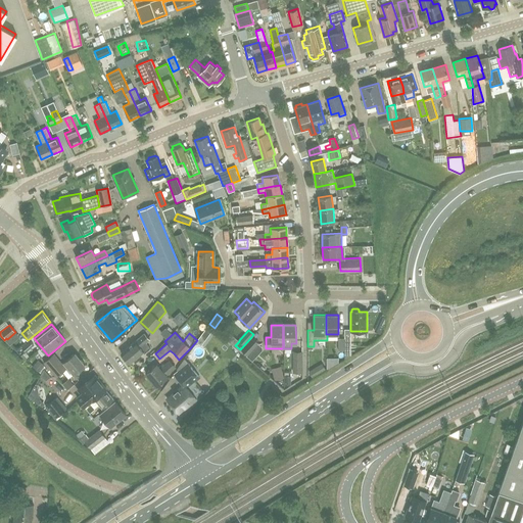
[(130,364),(143,352),(144,353),(150,348),(145,343),(149,340),(144,334),(121,353),(130,364)]
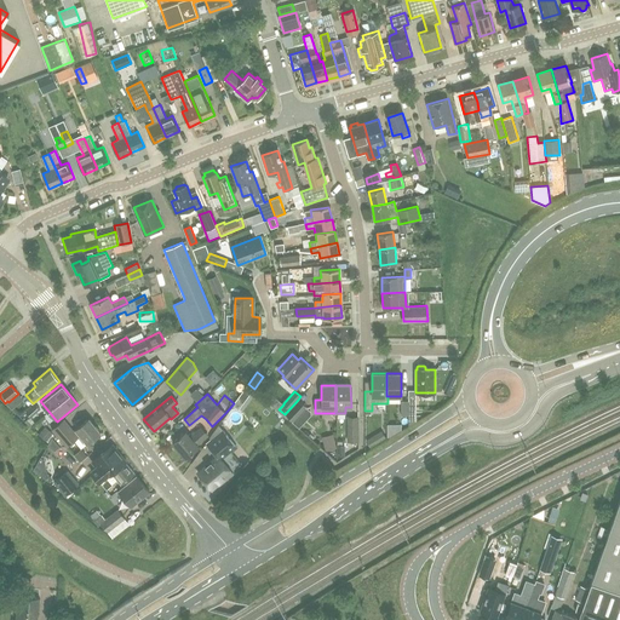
[(298,400),(285,414),(293,422),(305,407),(298,400)]
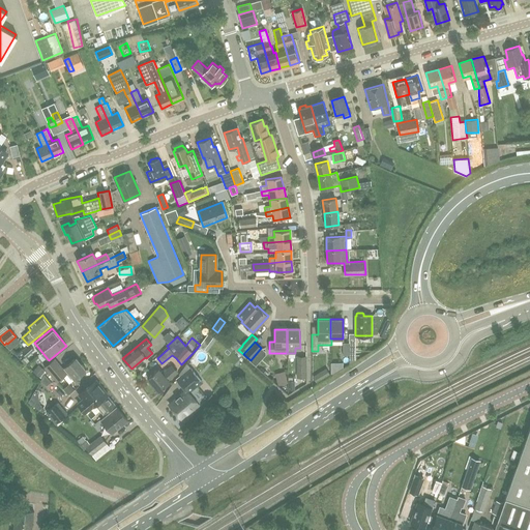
[(30,346),(22,353),(26,357),(34,350),(30,346)]
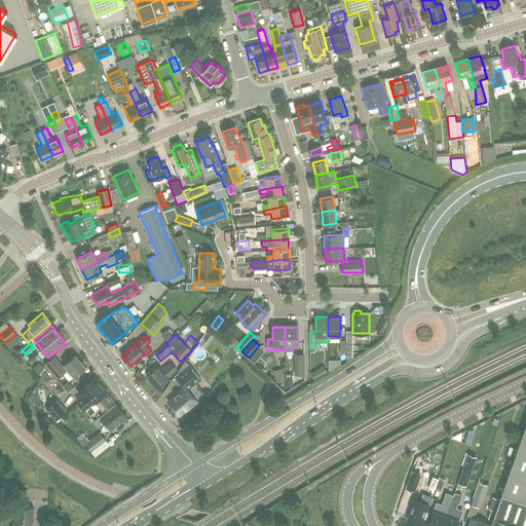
[(303,374),(303,353),(295,353),(295,374),(303,374)]
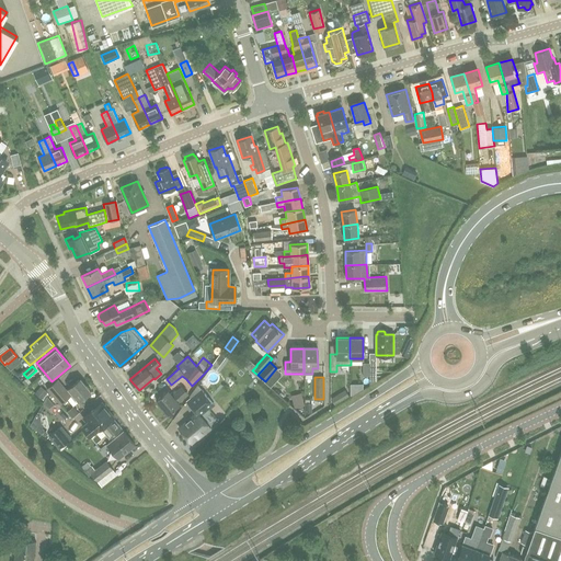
[(79,401),(91,391),(81,379),(67,390),(58,379),(47,389),(60,404),(72,395),(79,401)]
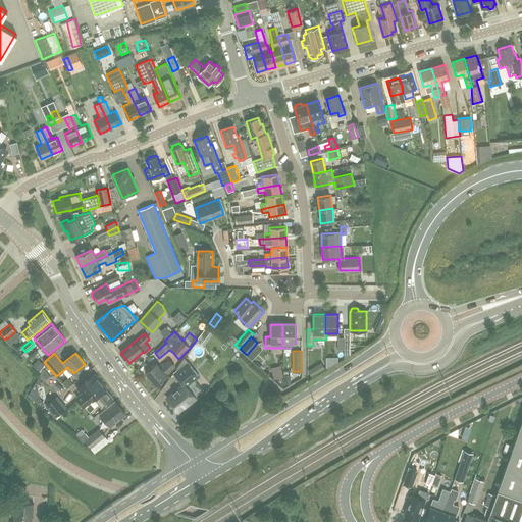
[(39,372),(45,365),(38,359),(32,366),(39,372)]
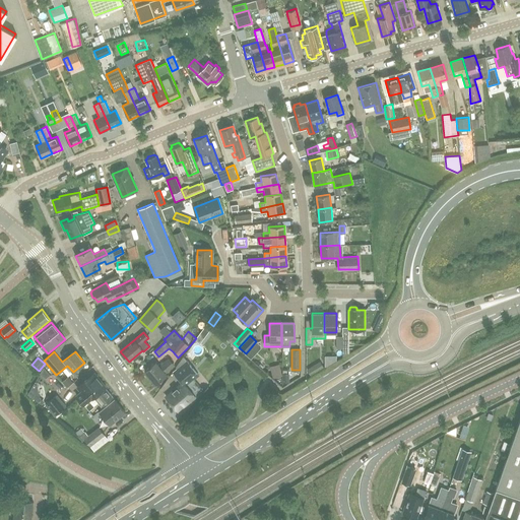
[(165,374),(174,366),(169,360),(159,367),(155,362),(144,371),(155,384),(167,376),(165,374)]
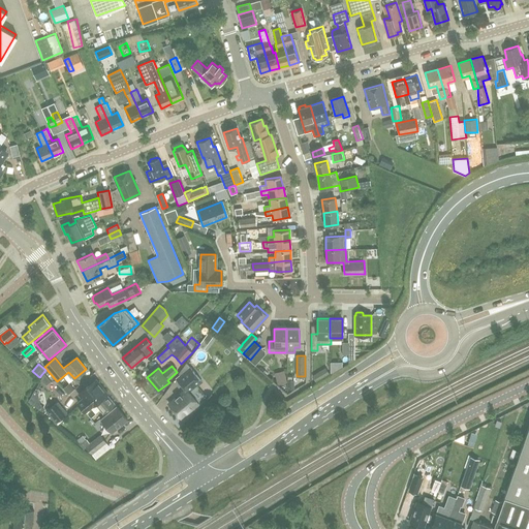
[(196,385),(201,381),(189,368),(176,378),(185,390),(168,404),(181,417),(206,397),(196,385)]
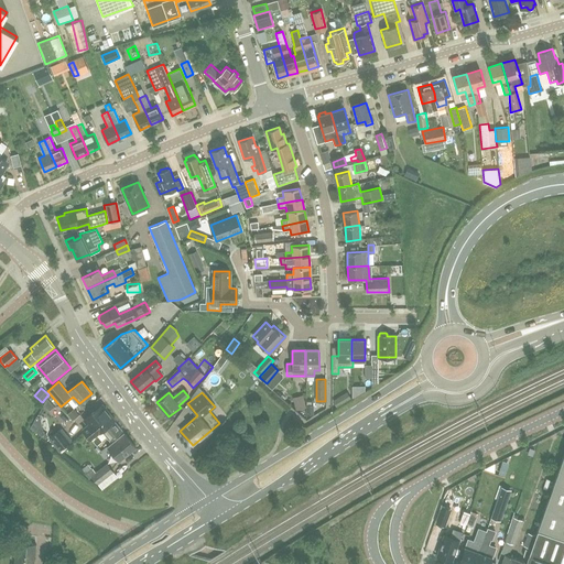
[(337,408),(344,404),(339,397),(333,400),(337,408)]
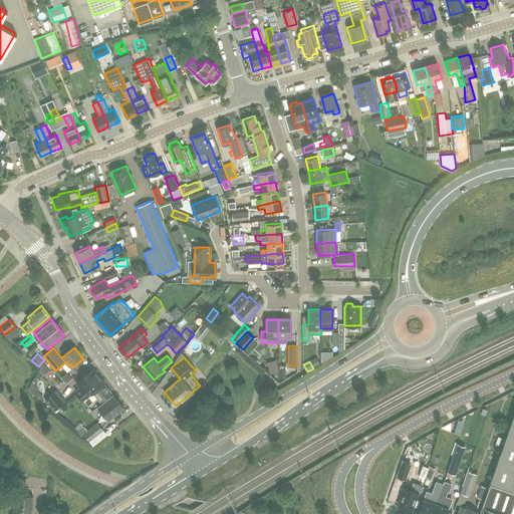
[(92,394),(104,383),(92,369),(77,382),(81,388),(76,393),(83,401),(92,393),(92,394)]
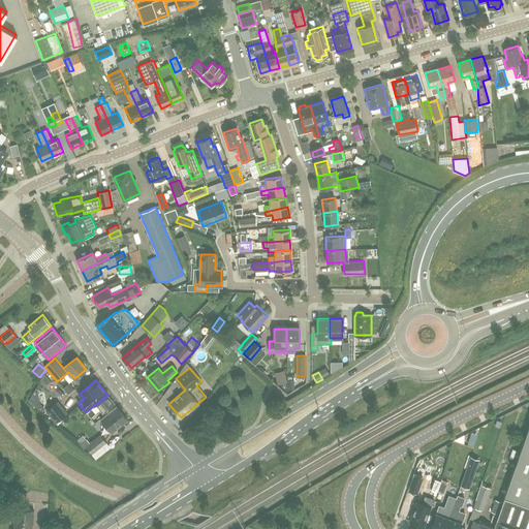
[(33,394),(29,401),(35,406),(38,402),(37,396),(33,394)]
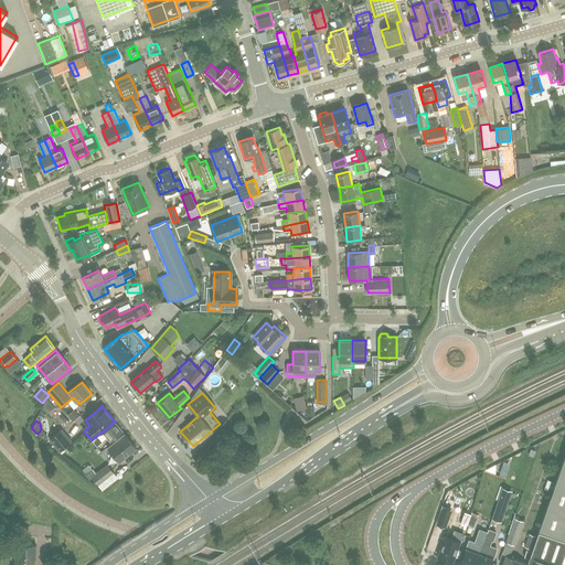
[(115,422),(102,433),(109,443),(123,432),(115,422)]
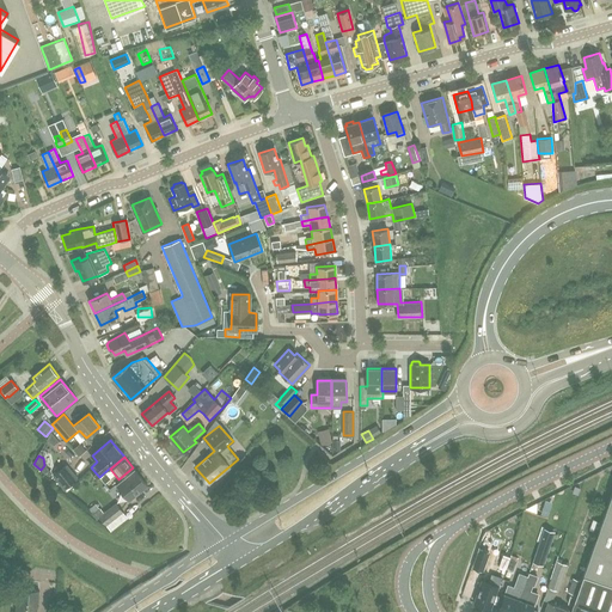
[(67,465),(54,476),(65,489),(78,478),(67,465)]
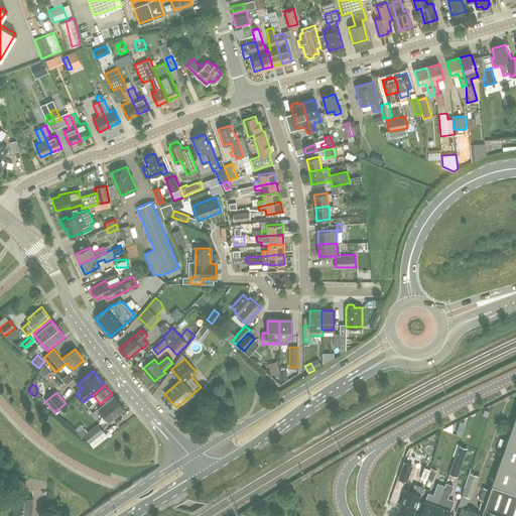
[(109,422),(125,409),(114,396),(98,409),(109,422)]
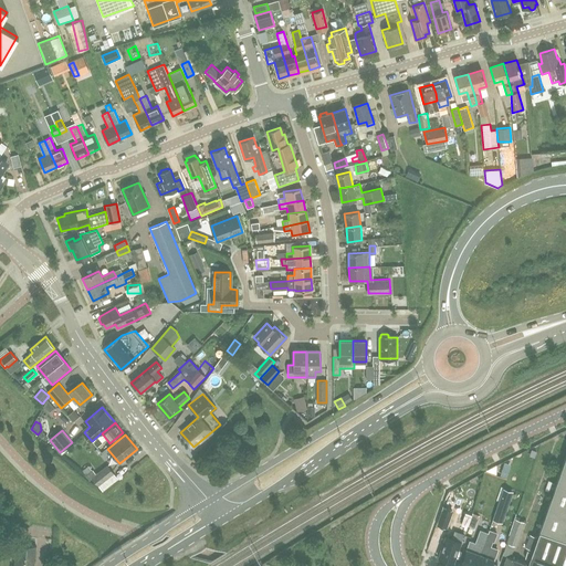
[(102,442),(97,437),(92,441),(96,447),(102,442)]
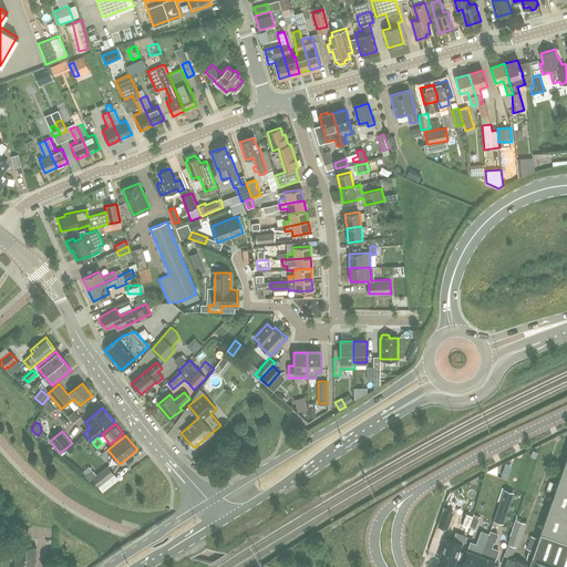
[(566,566),(566,453),(538,536),(538,538),(533,552),(533,553),(531,560),(529,563),(531,564),(529,566),(566,566)]
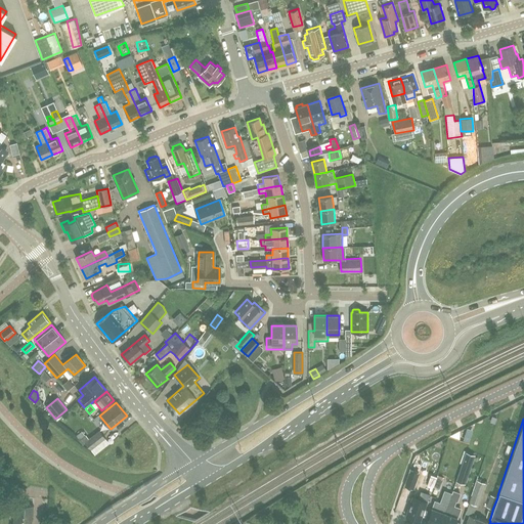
[(91,450),(105,438),(99,431),(89,439),(86,435),(85,435),(82,431),(77,435),(80,439),(79,440),(83,444),(85,442),(91,450)]
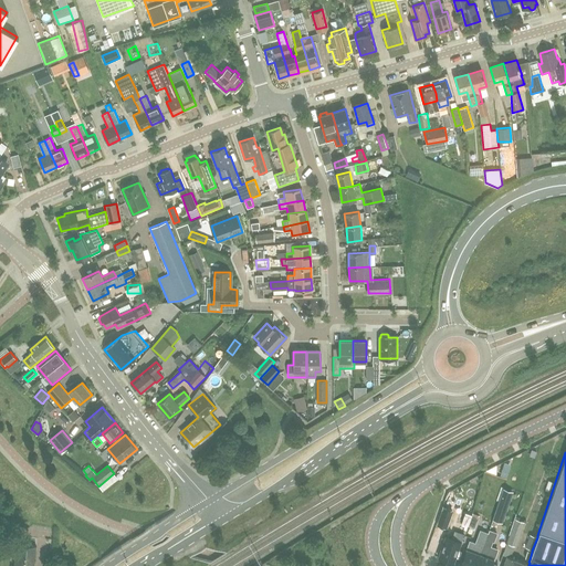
[(503,489),(493,520),(502,522),(512,492),(503,489)]
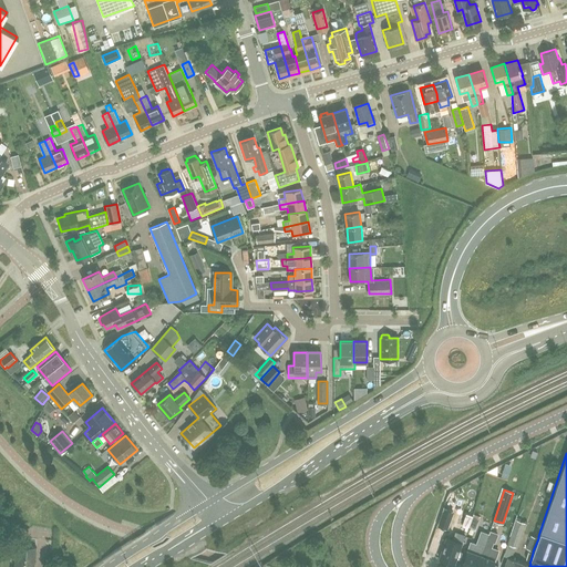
[(450,511),(444,527),(451,529),(454,532),(460,514),(456,513),(450,511)]
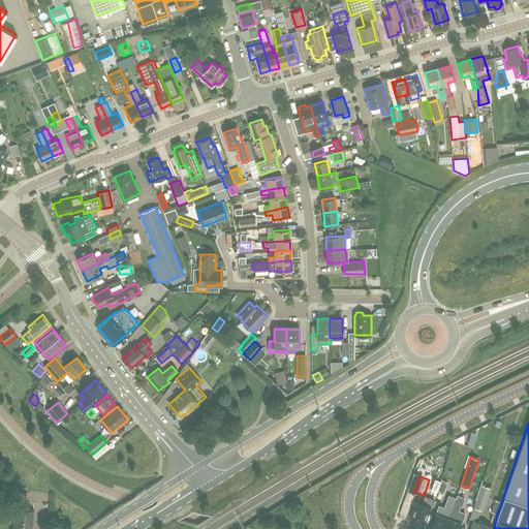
[(446,484),(441,481),(438,491),(443,493),(446,484)]
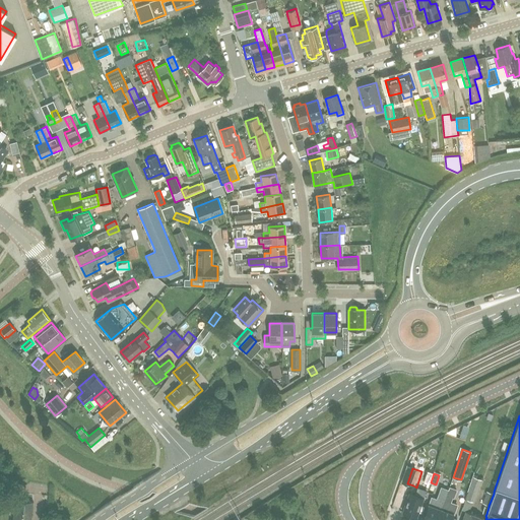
[(359,474),(349,479),(352,485),(362,480),(359,474)]
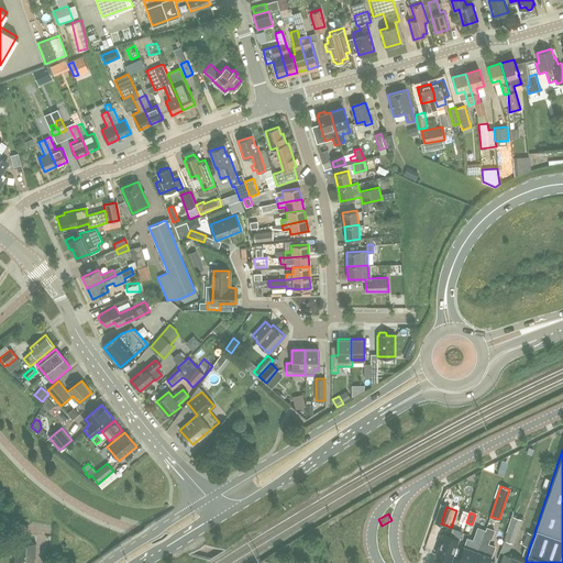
[(505,541),(512,543),(521,519),(512,516),(505,541)]
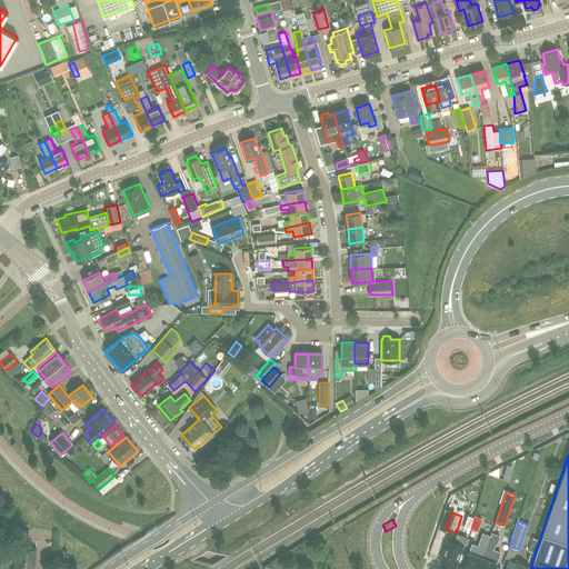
[(469,552),(463,568),(465,568),(478,568),(489,536),(482,533),(478,547),(472,545),(469,552)]
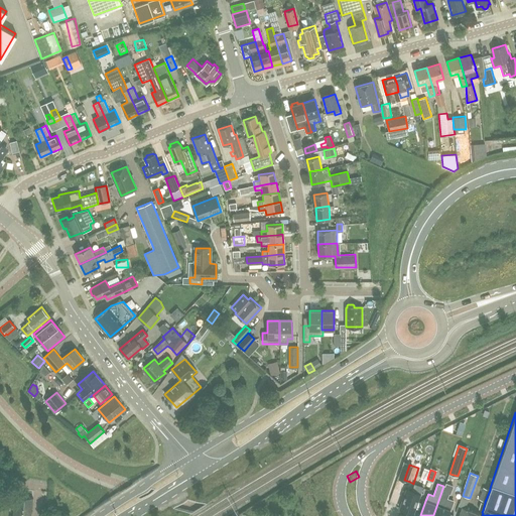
[(443,486),(433,515),(447,515),(449,510),(454,501),(446,499),(448,493),(449,493),(453,486),(445,484),(444,486),(443,486)]
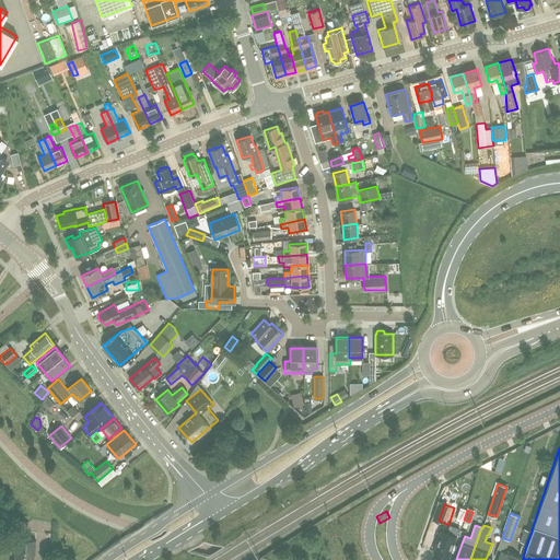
[(520,541),(526,545),(532,532),(524,529),(520,541)]
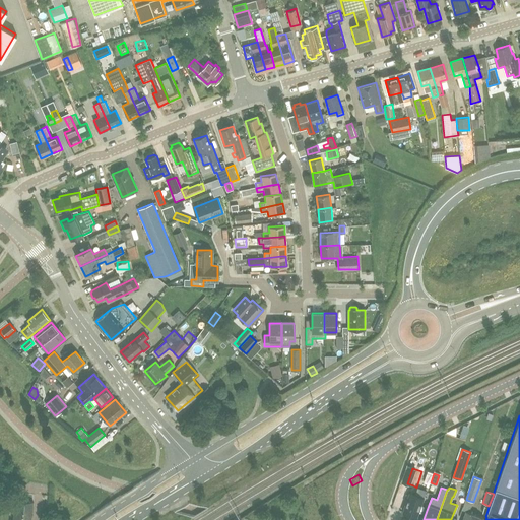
[(416,517),(423,497),(410,493),(403,512),(416,517)]
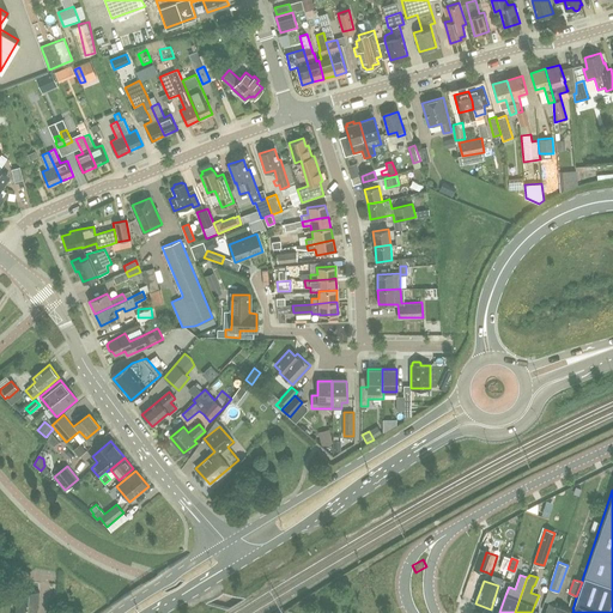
[(36,612),(40,592),(18,589),(16,612),(12,612),(36,612)]
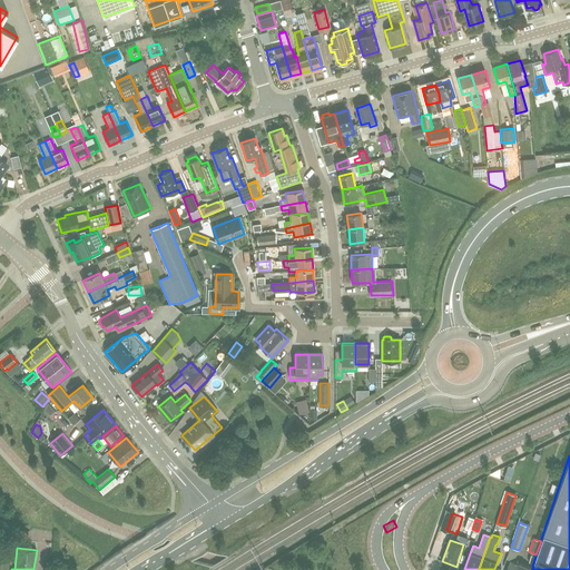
[(529,569),(530,568),(511,560),(507,569),(529,569)]
